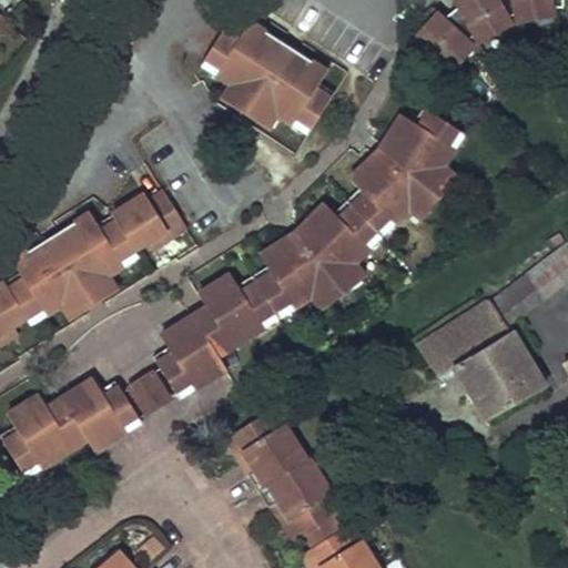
[(457,0),(456,1),(460,8),(445,19),(439,26),(433,20),(412,43),(443,70),(468,42),(466,40),(475,33),(476,36),(507,17),(516,11),(517,14),(551,7),(565,8),(565,0),(457,0)]
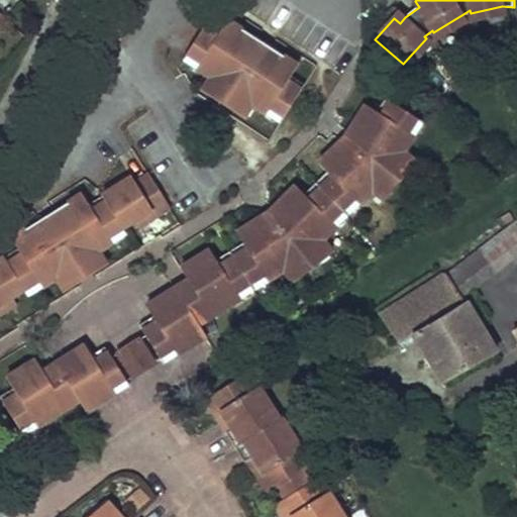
[(502,6),(471,13),(473,21),(503,15),(502,6)]
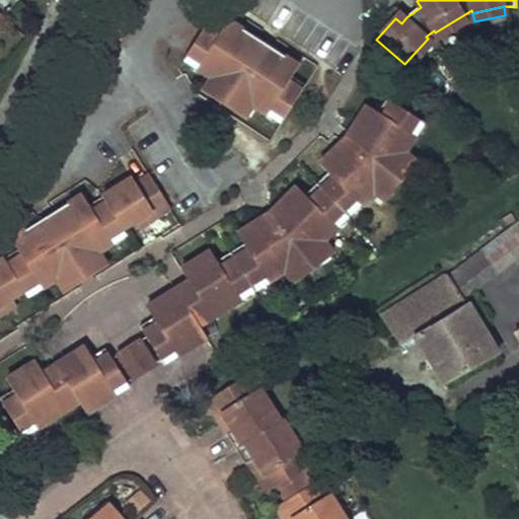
[(406,17),(401,12),(395,18),(401,23),(406,17)]
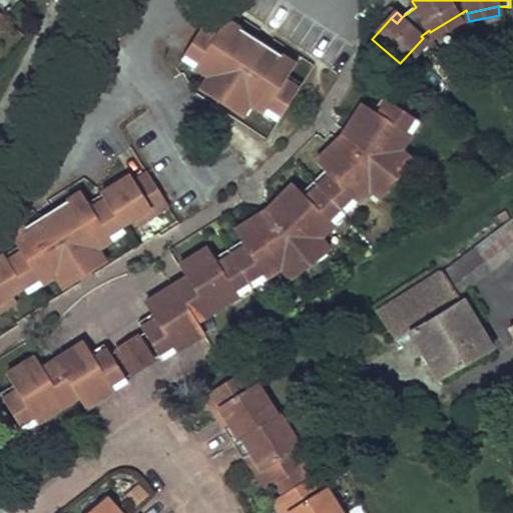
[(458,15),(430,32),(433,38),(462,22),(458,15)]
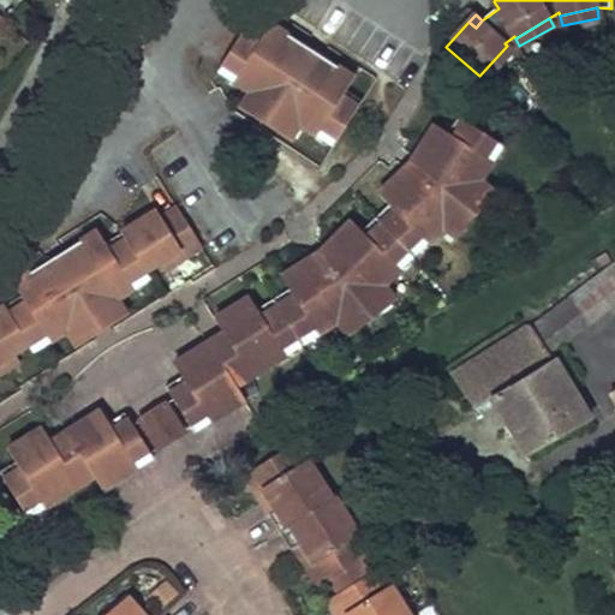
[(233,83),(250,94),(300,127),(317,138),(323,130),(339,141),(359,111),(341,99),(347,91),(354,79),(322,58),(305,48),(272,25),(263,39),(260,45),(243,35),(222,66),(238,77),(233,83)]
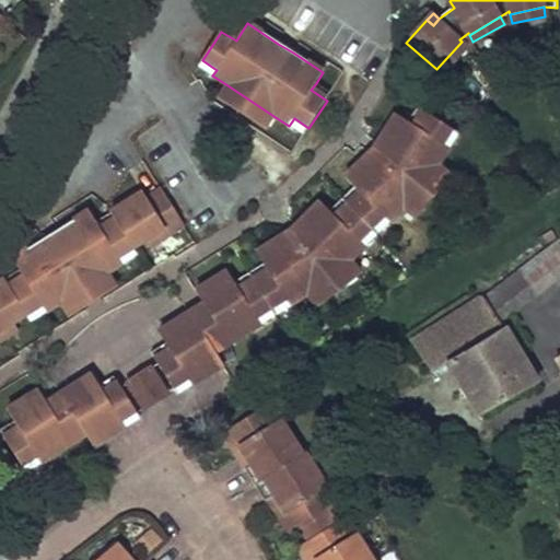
[(225,25),(221,32),(236,41),(240,35),(225,25)]
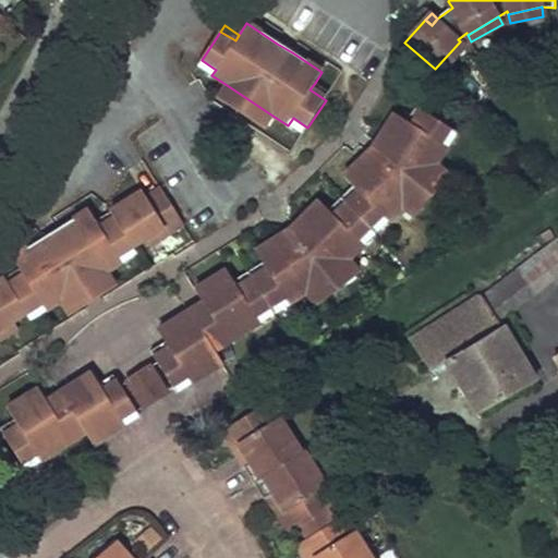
[(465,46),(460,41),(435,69),(441,73),(465,46)]
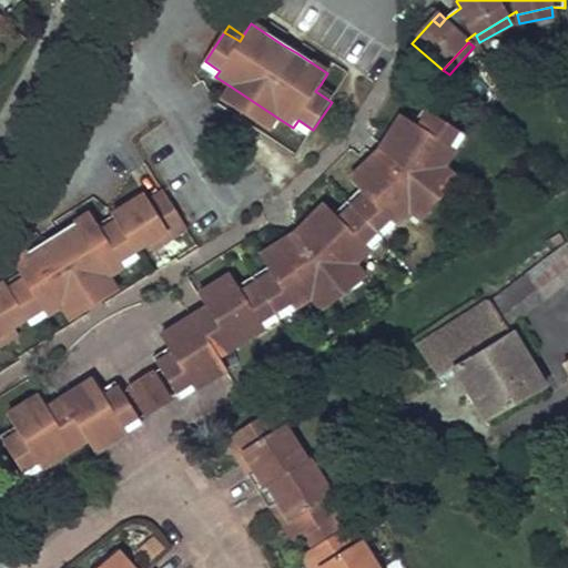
[(220,71),(205,61),(201,68),(215,77),(220,71)]
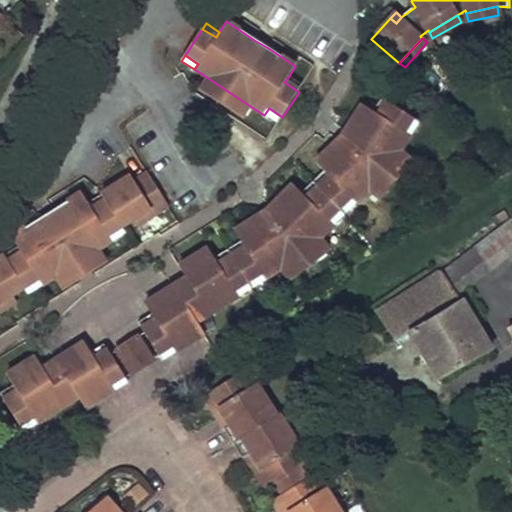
[(303,85),(289,76),(284,82),(299,92),(303,85)]
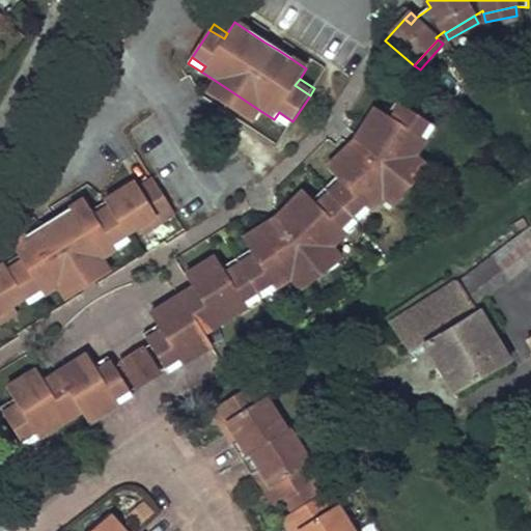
[(222,102),(239,112),(252,120),(259,110),(216,81),(208,92),(222,102)]
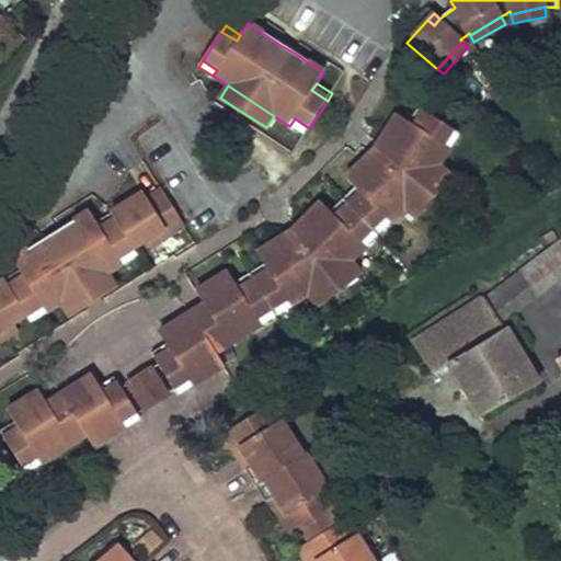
[(414,127),(426,112),(419,106),(408,123),(414,127)]
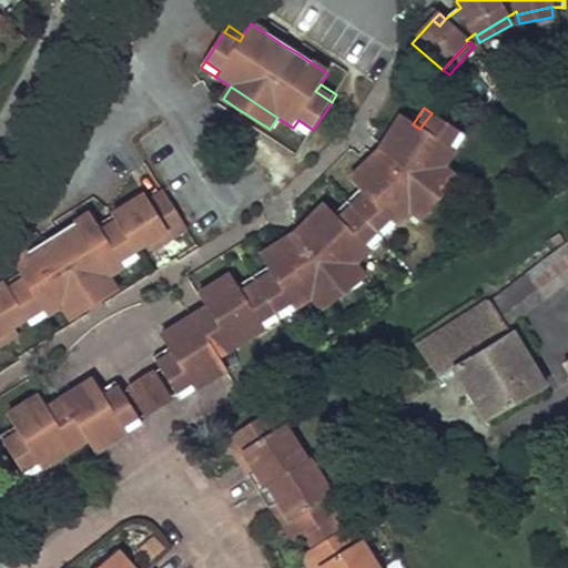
[(355,263),(368,251),(362,244),(375,232),(389,220),(395,226),(411,211),(422,221),(456,179),(444,169),(456,154),(448,149),(459,133),(432,113),(419,129),(413,124),(404,118),(382,146),(385,150),(377,159),(375,156),(350,181),(358,190),(365,198),(353,209),(340,221),(334,215),(326,208),(301,230),(304,234),(294,242),(291,237),(261,257),(267,269),(272,276),(257,284),(241,294),(236,286),(230,276),(199,296),(209,312),(194,321),(192,317),(161,337),(169,348),(172,355),(158,364),(174,393),(191,384),(195,391),(226,371),(215,352),(219,354),(223,355),(227,352),(230,346),(232,350),(262,331),(257,323),(275,312),(290,303),(294,310),(312,298),(322,312),(366,276),(355,263)]
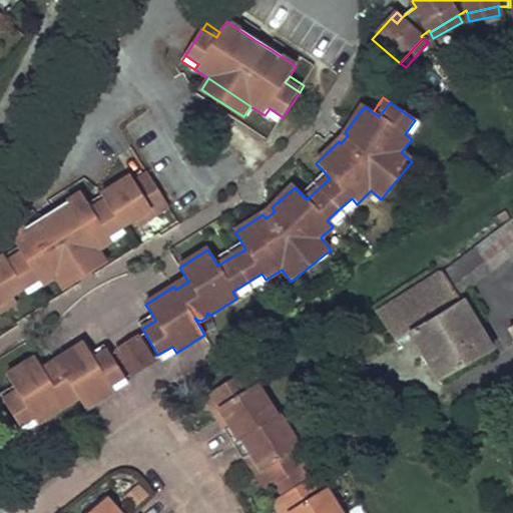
[(270,108),(265,115),(279,124),(283,117),(270,108)]
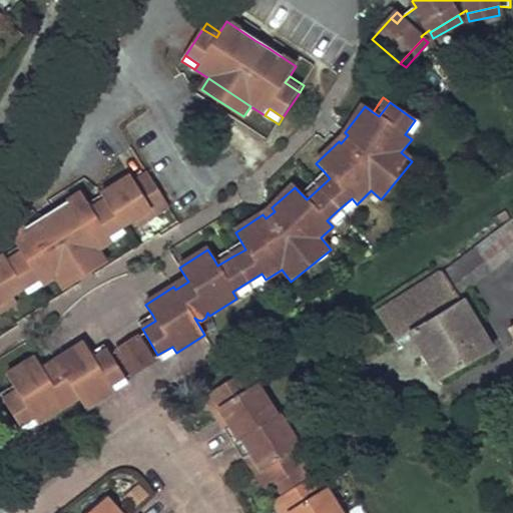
[(422,125),(415,120),(405,134),(412,139),(422,125)]
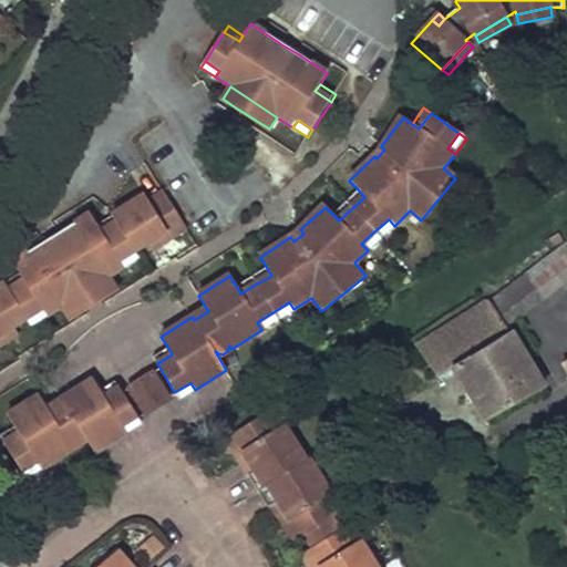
[(347,202),(352,208),(364,197),(358,189),(347,202)]
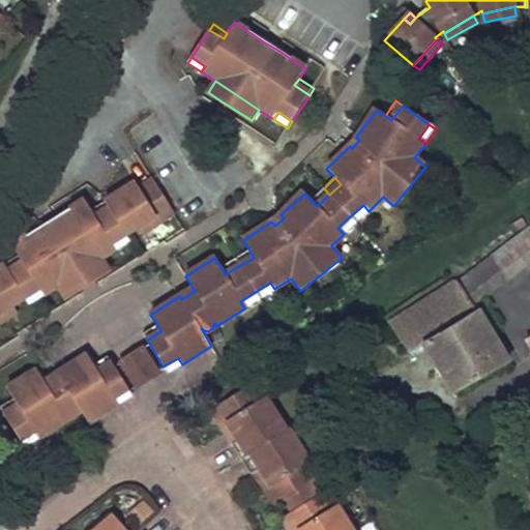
[(94,217),(90,211),(85,202),(55,219),(42,228),(12,246),(19,257),(23,264),(8,272),(5,265),(0,268),(0,324),(1,324),(0,323),(0,316),(12,308),(26,299),(40,290),(43,296),(58,287),(102,259),(115,252),(111,245),(126,236),(140,227),(154,218),(158,225),(175,214),(154,180),(139,189),(136,184),(106,202),(110,209),(94,217)]
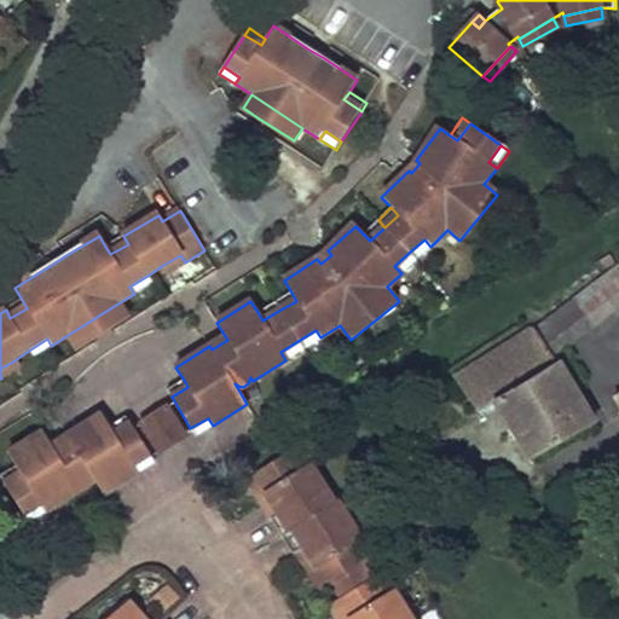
[(379,220),(364,235),(370,241),(385,227),(379,220)]
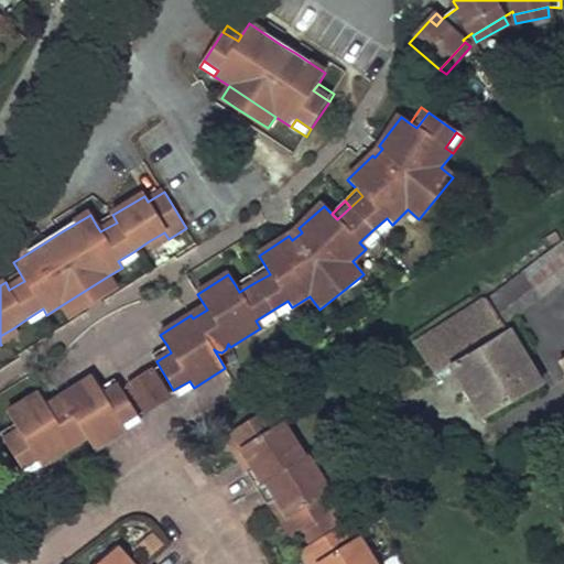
[(117,223),(112,215),(96,225),(100,231),(117,223)]
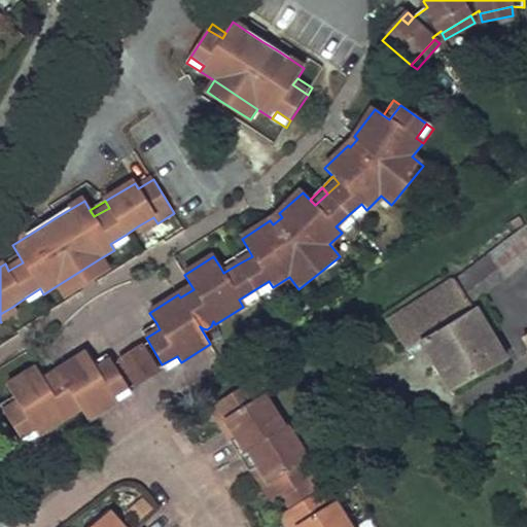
[(348,215),(353,221),(366,210),(361,204),(348,215)]
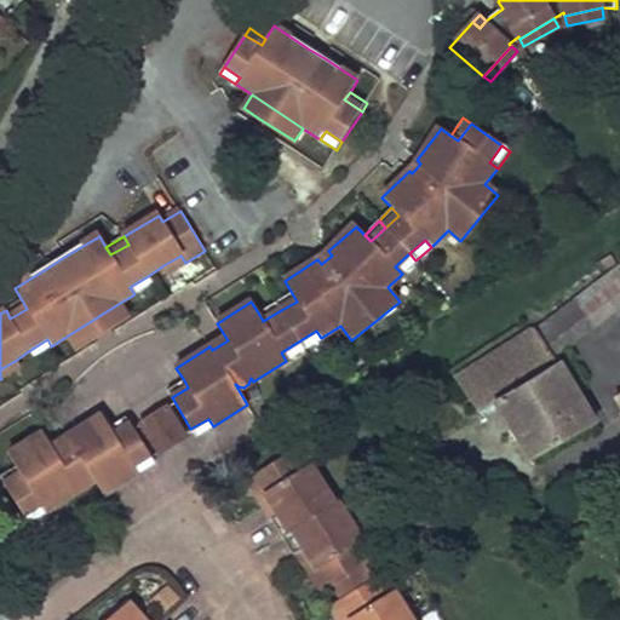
[(415,260),(409,253),(395,267),(402,274),(415,260)]
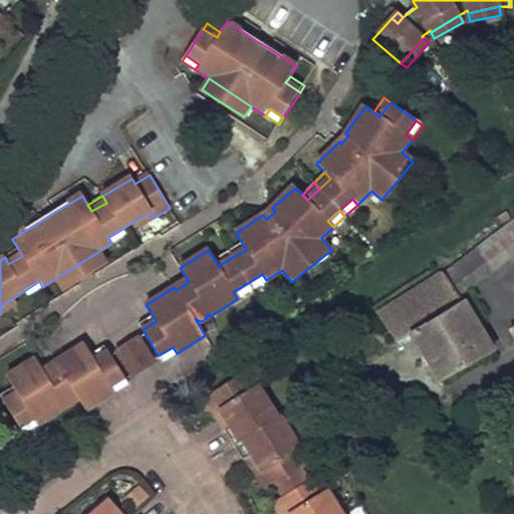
[(150,212),(136,220),(140,226),(154,218),(150,212)]
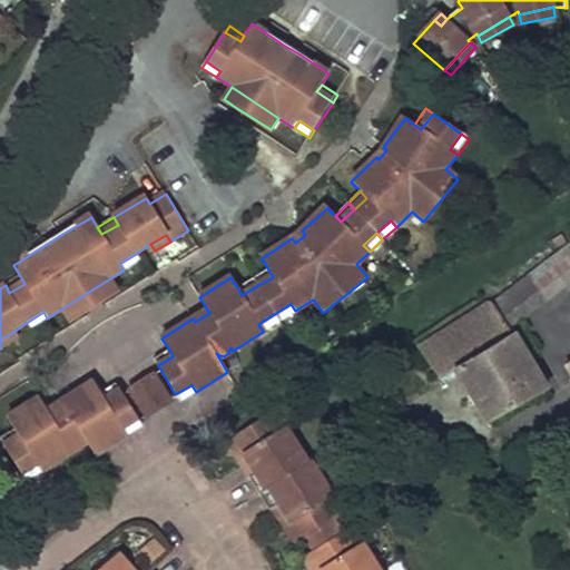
[(550,261),(569,284),(569,282),(569,247),(557,255),(550,261)]
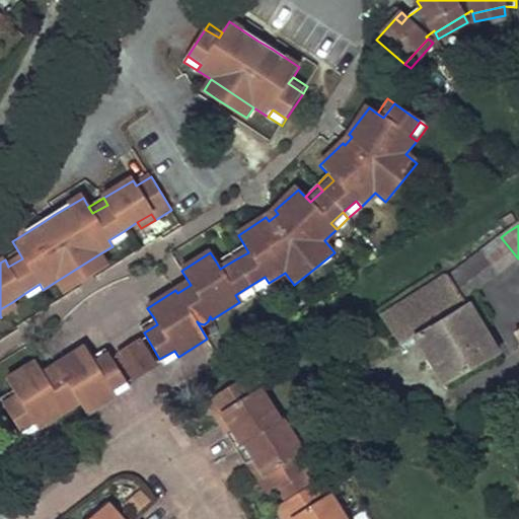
[(108,240),(113,246),(128,237),(124,231),(108,240)]
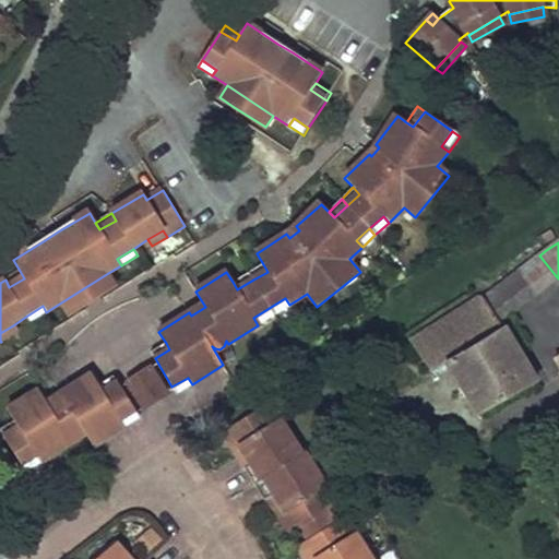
[(536,295),(558,278),(539,256),(519,272),(536,295)]
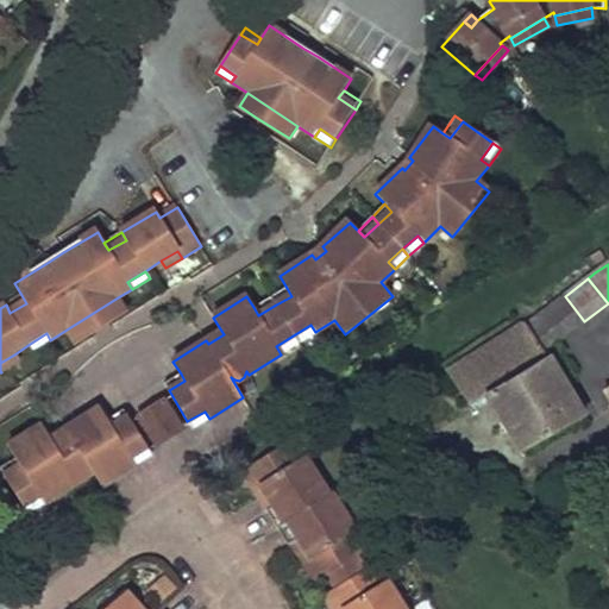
[(271,296),(276,305),(292,296),(287,288),(271,296)]
